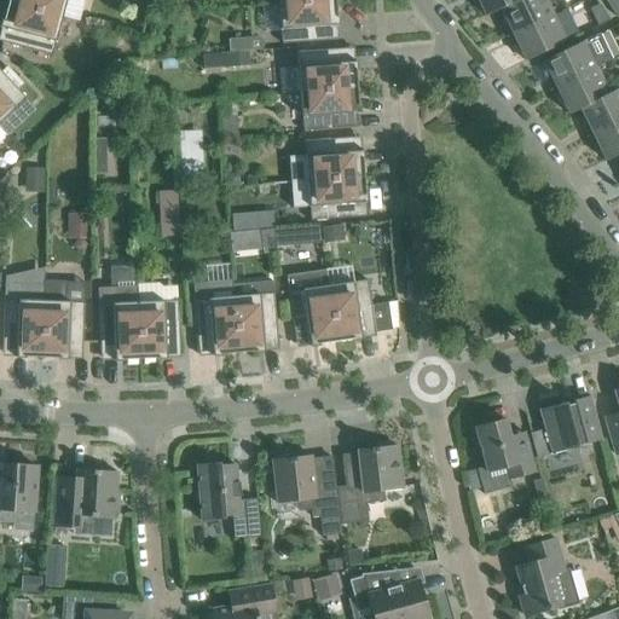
[(7,0),(7,3),(63,17),(63,15),(77,18),(81,0),(7,0)]
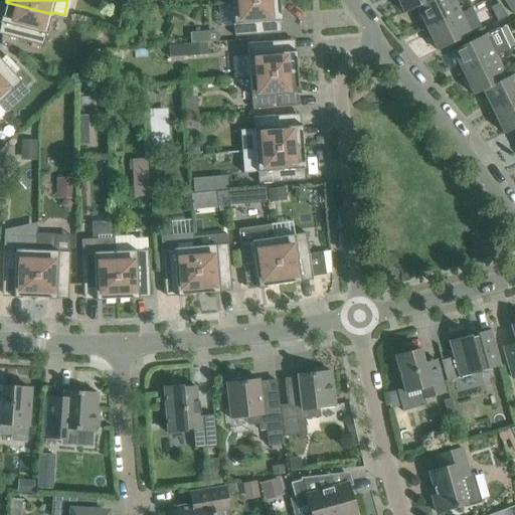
[(234,36),(259,34),(279,33),(278,15),(281,14),(279,0),(272,0),(232,3),(234,36)]
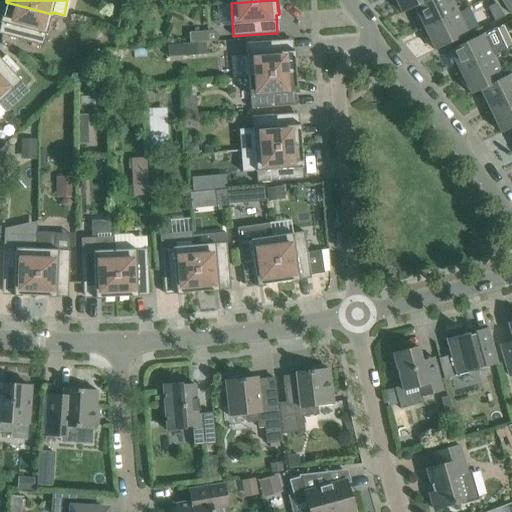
[(414,7),(426,0),(392,0),(400,8),(402,13),(414,7)]
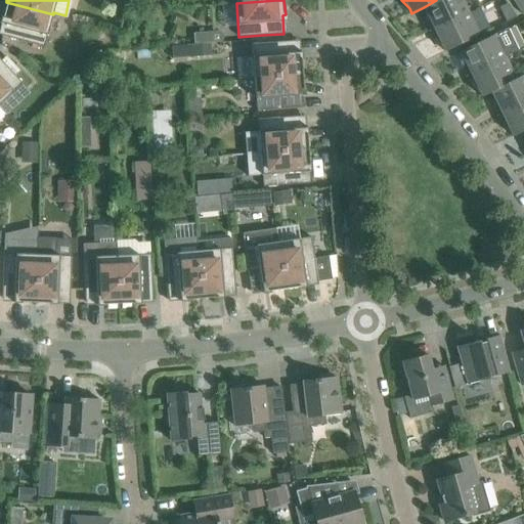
[(434,29),(469,12),(463,0),(436,0),(424,7),(426,10),(428,23),(431,22),(434,29)]
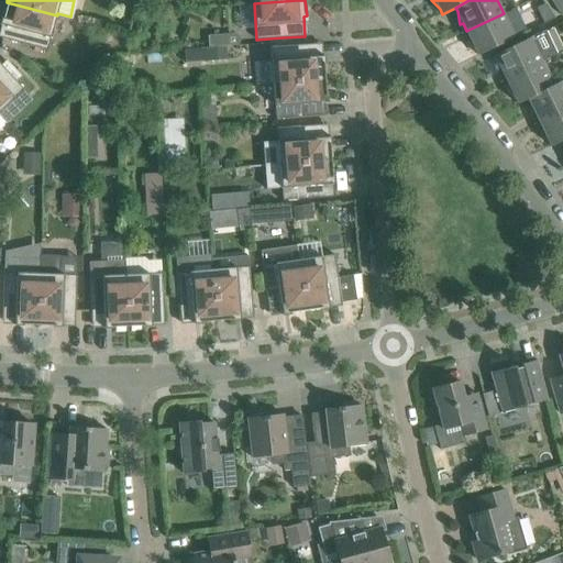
[(562,0),(552,0),(551,1),(561,14),(562,13),(562,0)]
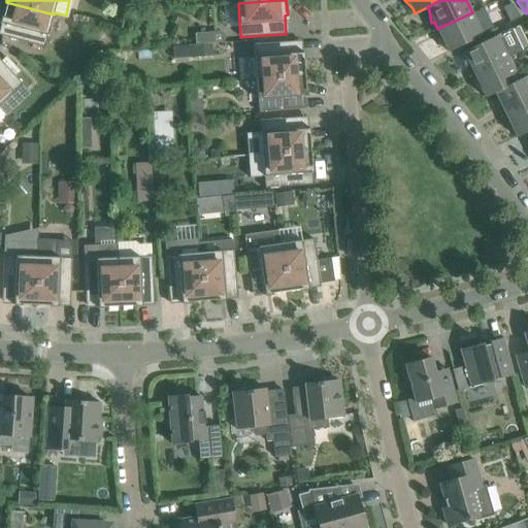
[(44,47),(54,14),(6,2),(2,17),(5,18),(1,36),(21,41),(44,47)]
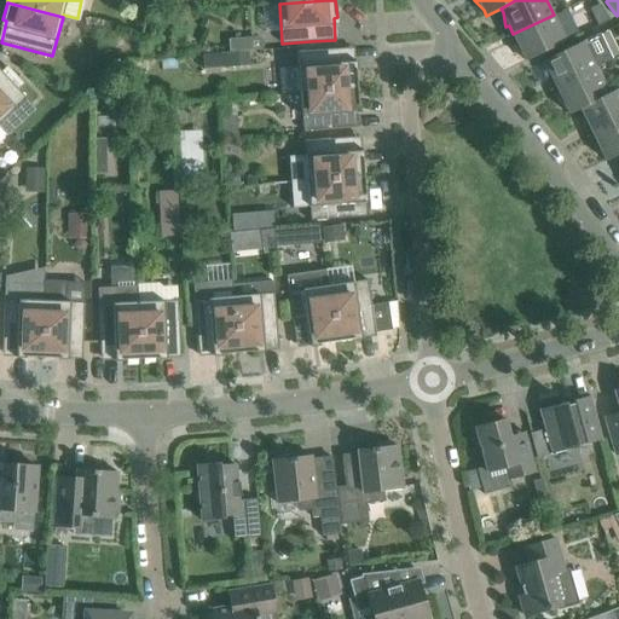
[(600,4),(590,9),(599,25),(609,19),(600,4)]
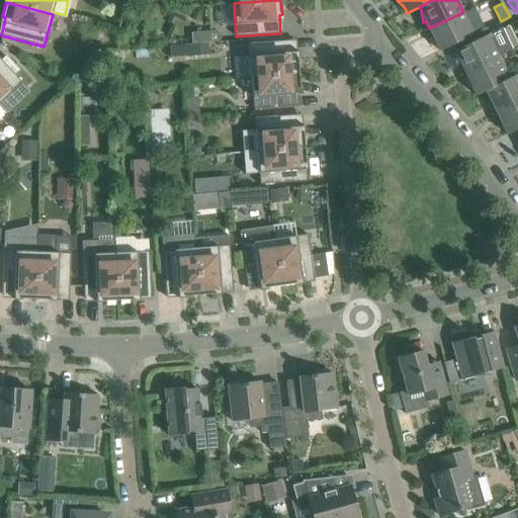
[(473,34),(472,30),(483,26),(475,7),(463,13),(463,12),(429,28),(432,35),(429,36),(438,47),(440,51),(473,34)]
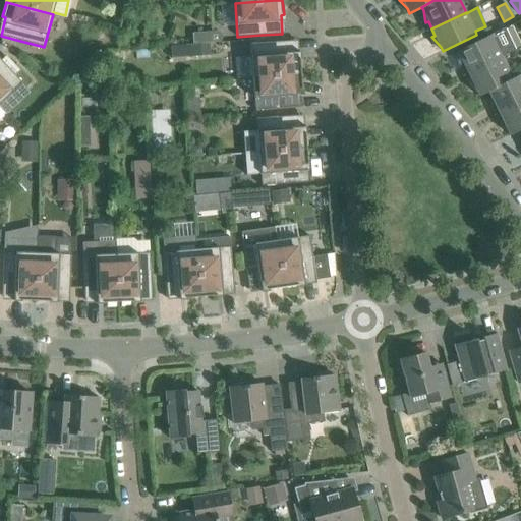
[(505,27),(457,51),(459,55),(462,68),(465,66),(468,73),(503,57),(515,51),(505,27)]
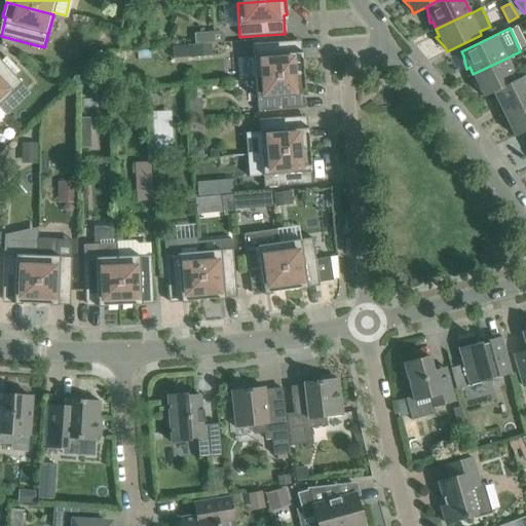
[(194,34),(195,45),(210,44),(224,43),(223,31),(194,34)]
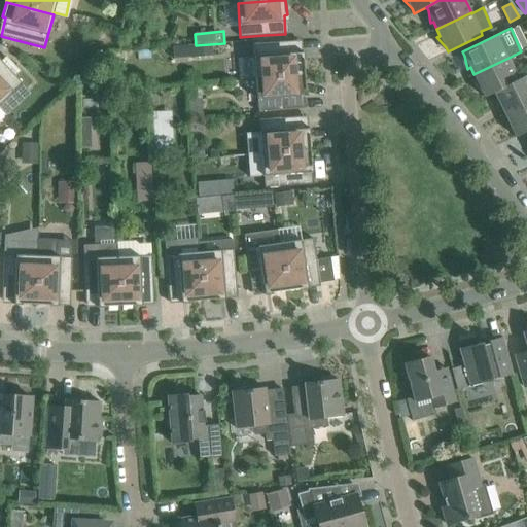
[(256,78),(304,74),(303,59),(300,60),(299,41),(278,42),(253,44),(256,78)]
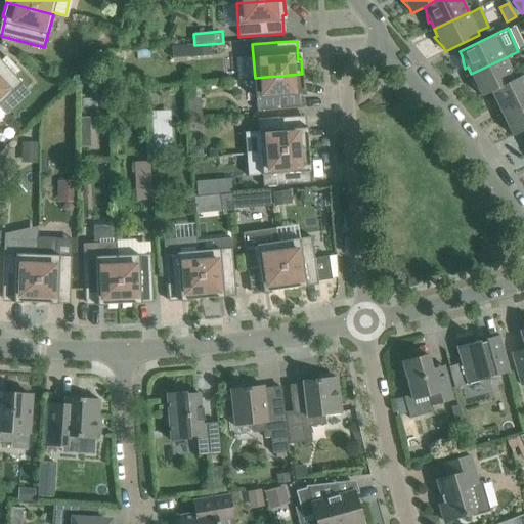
[(209,44),(194,45),(171,46),(172,58),(210,55),(209,44)]
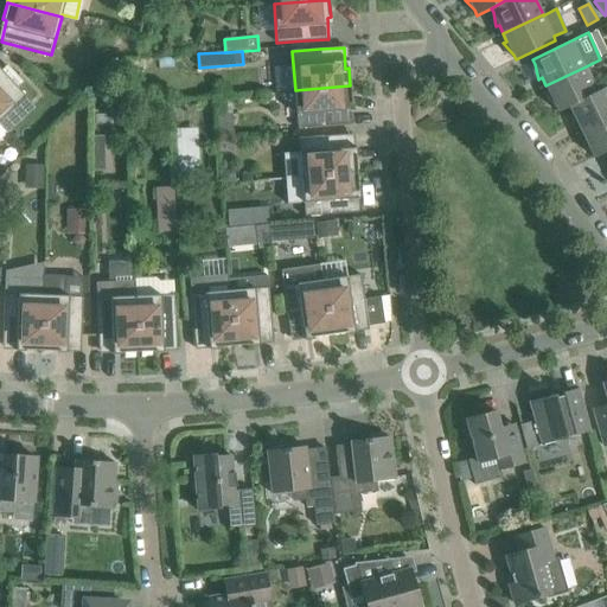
[(569,107),(598,91),(586,66),(545,85),(549,94),(545,96),(556,107),(558,112),(569,107)]
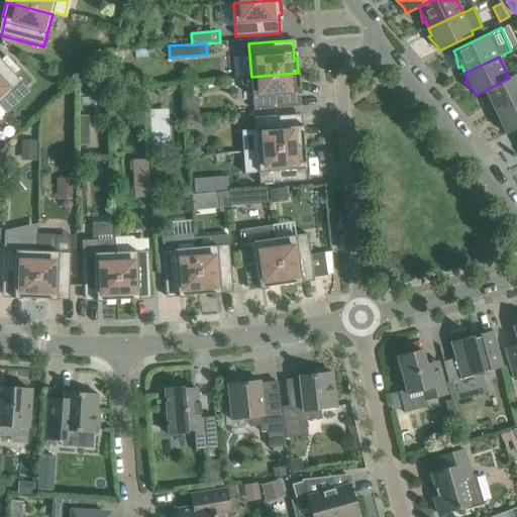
[(0,102),(22,82),(0,58),(0,102)]
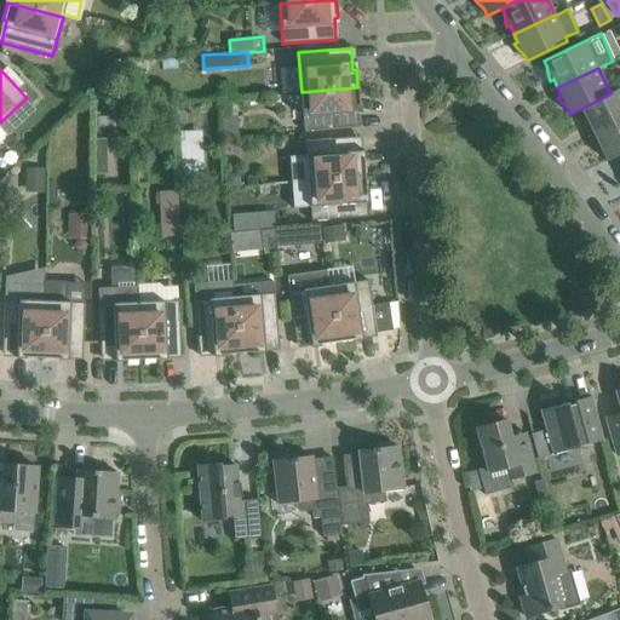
[(79,84),(75,91),(86,97),(93,85),(86,81),(79,84)]
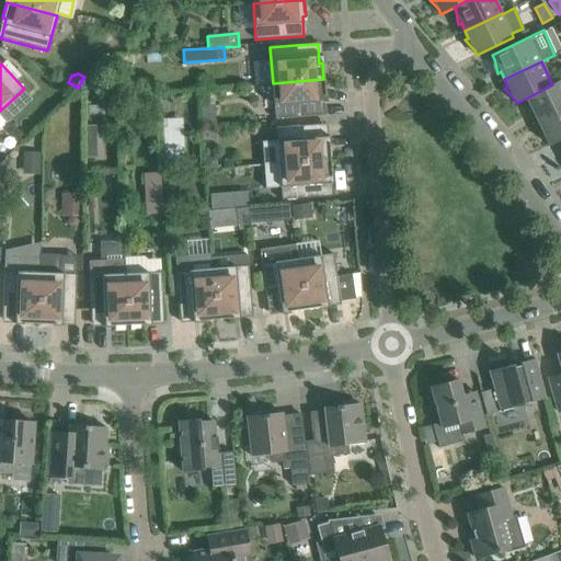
[(275,119),(301,117),(323,116),(321,95),(325,95),(323,79),(273,83),(275,119)]
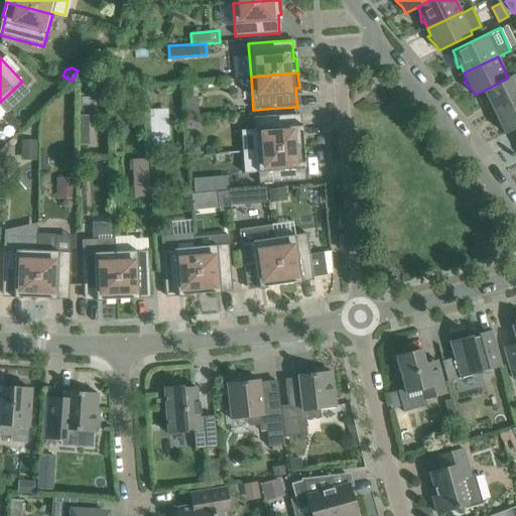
[(494,112),(515,101),(515,74),(508,78),(484,91),(486,94),(488,106),(491,105),(494,112)]
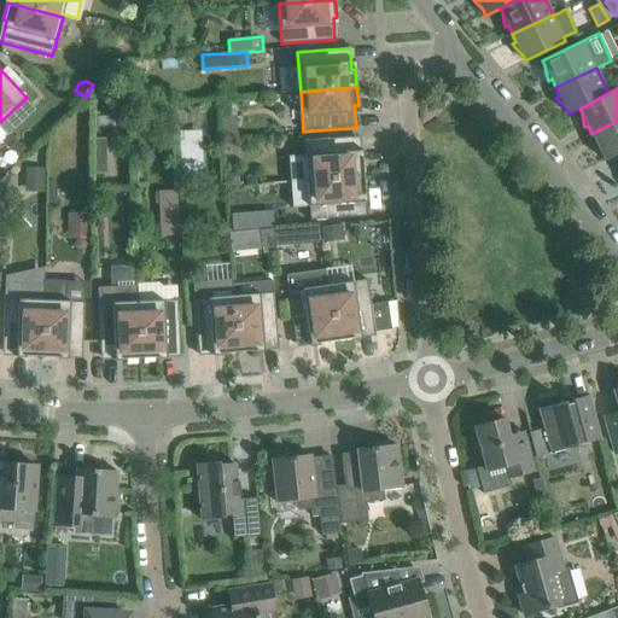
[(235,116),(222,117),(223,140),(238,140),(235,116)]
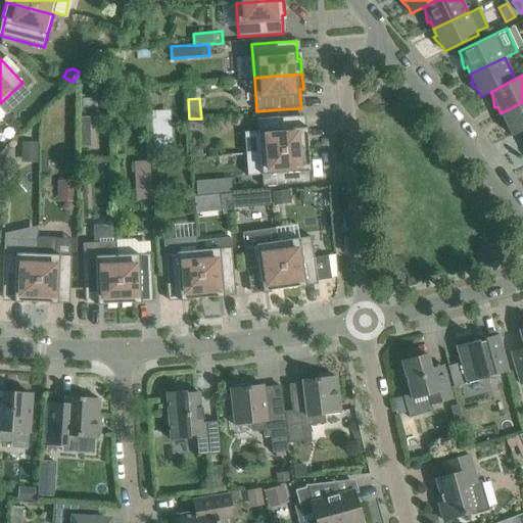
[(512,136),(522,131),(522,130),(522,102),(501,113),(505,121),(502,122),(510,132),(512,136)]
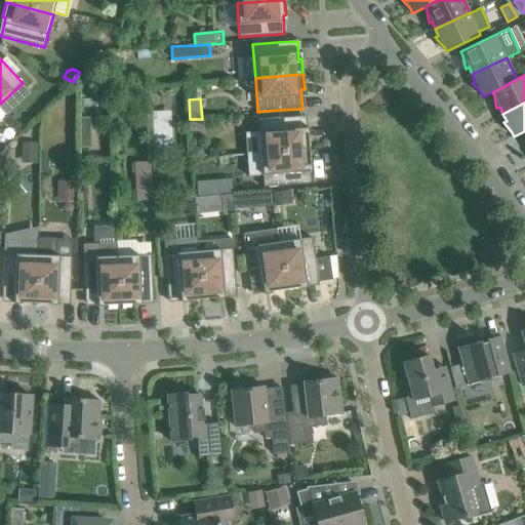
[(150,111),(153,144),(169,143),(167,123),(166,123),(165,110),(150,111)]
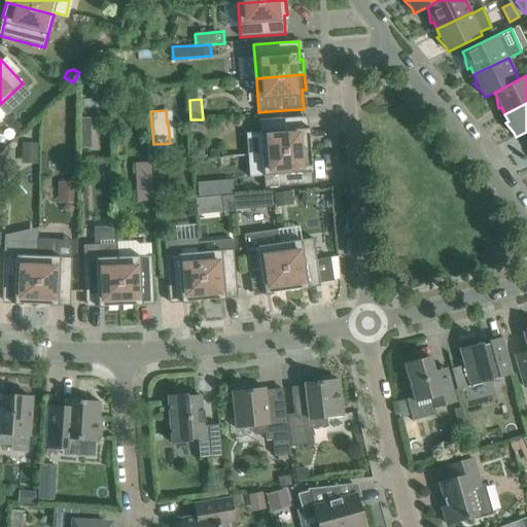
[(247,155),(310,150),(309,135),(306,135),(304,116),(283,118),(259,120),(260,132),(246,133),(247,155)]
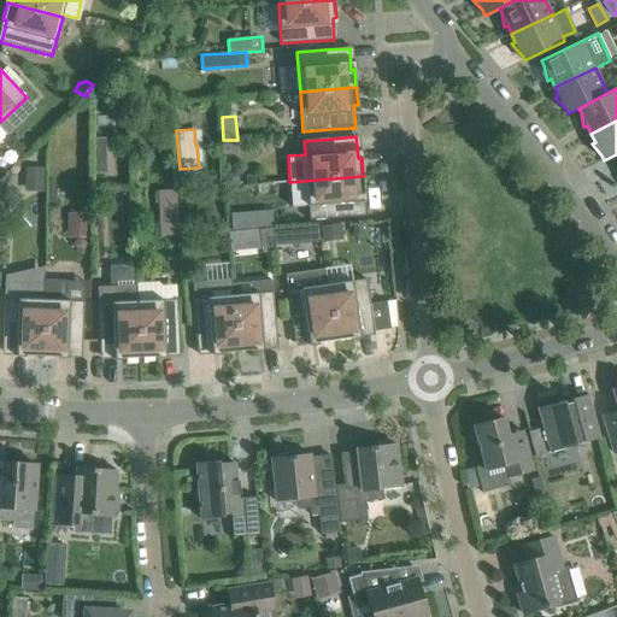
[(25,166),(25,191),(43,192),(45,168),(25,166)]
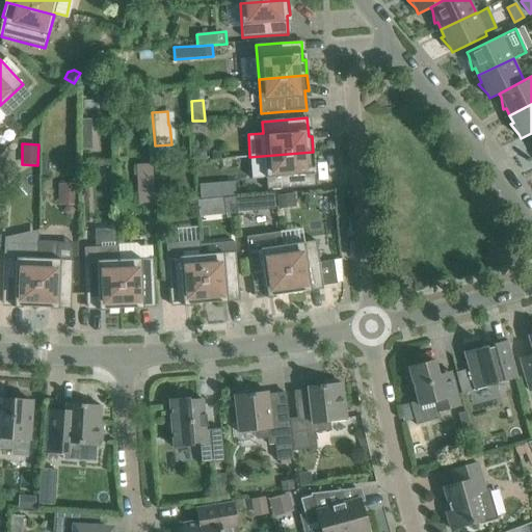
[(193,149),(195,161),(207,159),(206,148),(193,149)]
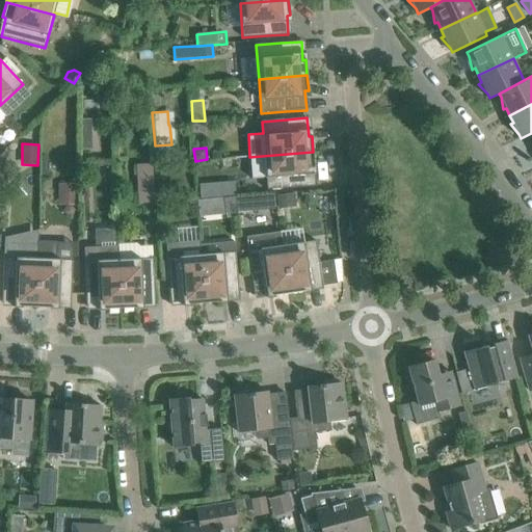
[(212,160),(221,159),(220,151),(211,152),(212,160)]
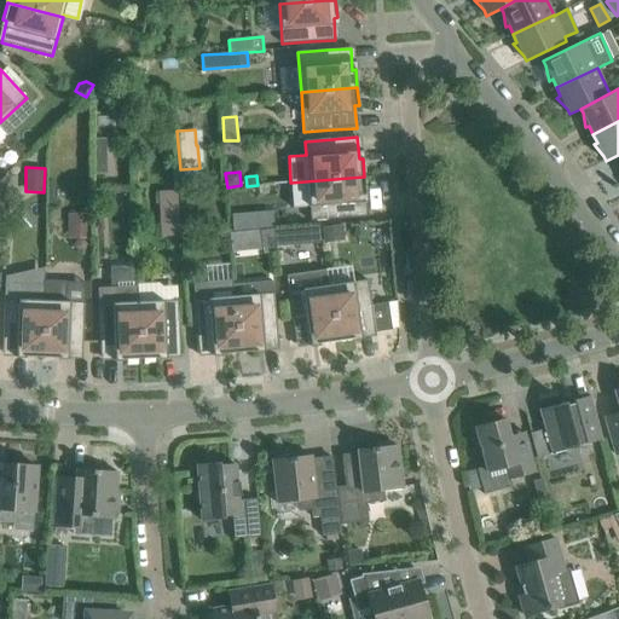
[(311,221),(339,219),(363,217),(362,195),(365,195),(364,177),(290,183),(293,208),(310,207),(311,221)]
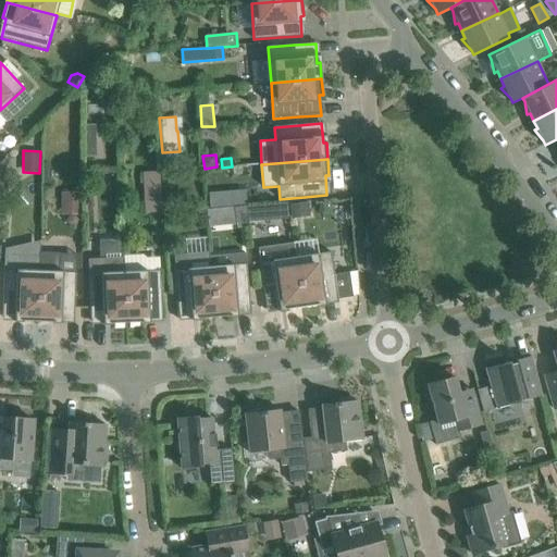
[(143,182),(144,202),(162,201),(160,181),(159,181),(159,172),(143,173),(144,182),(143,182)]
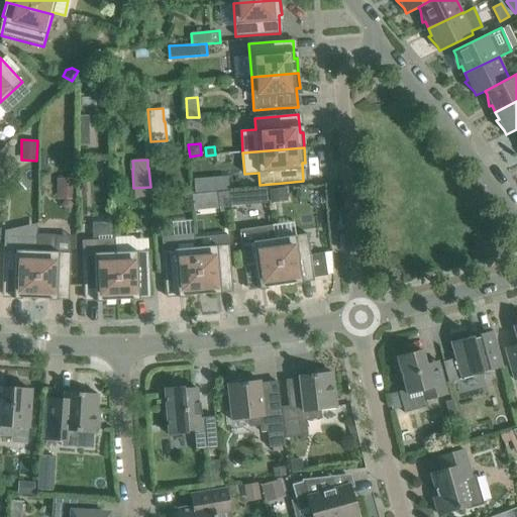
[(207,178),(194,179),(195,194),(208,193),(207,178)]
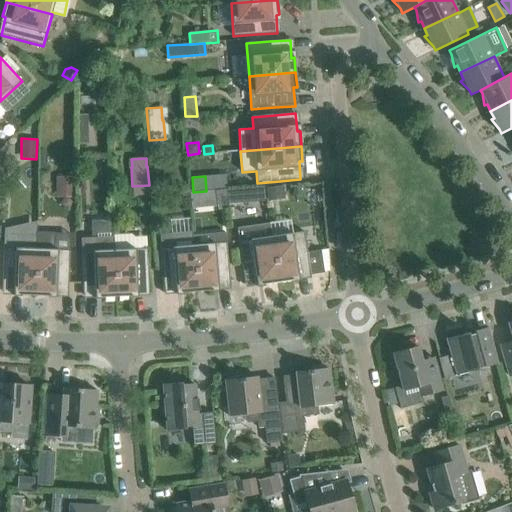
[(75,197),(74,177),(56,177),(56,198),(75,197)]
